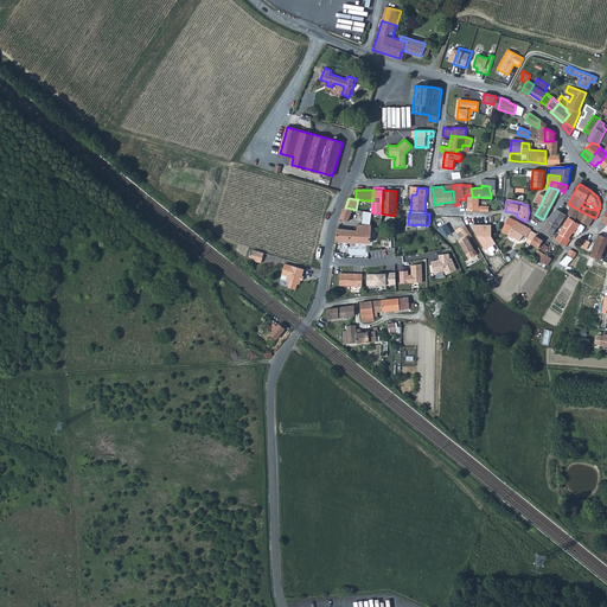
[(583,212),(570,205),(569,215),(579,221),(588,227),(593,217),(583,212)]
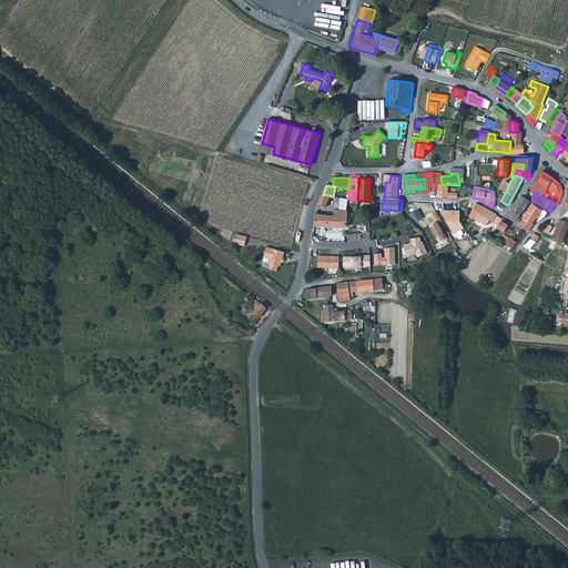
[(321,200),(318,205),(326,206),(331,196),(331,195),(323,194),(321,200)]
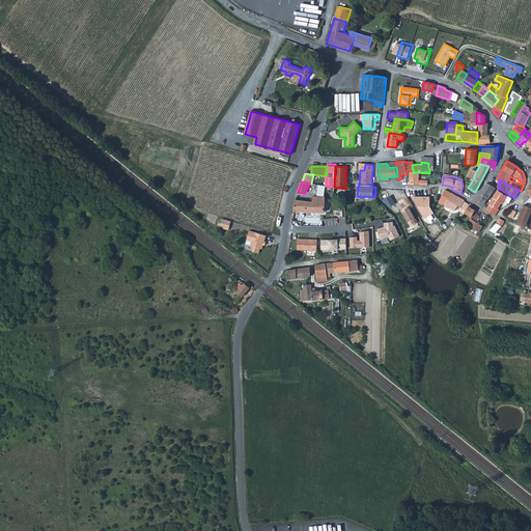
[(483,185),(479,192),(483,195),(487,198),(490,196),(494,189),(495,188),(492,186),(488,184),(486,184),(485,184),(483,185)]
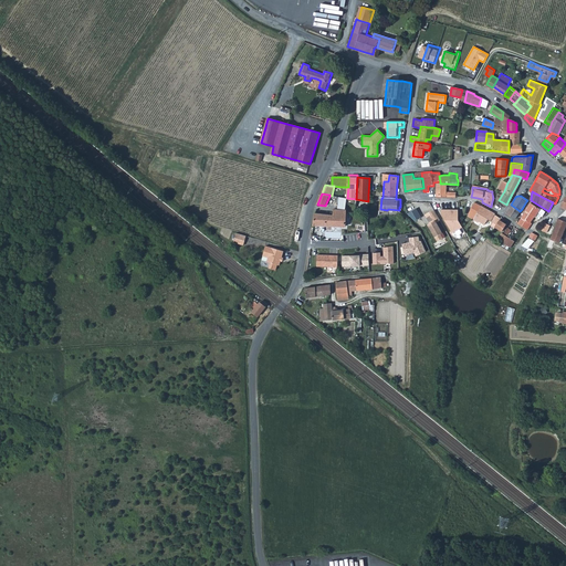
[(473,213),(478,205),(474,202),(468,213),(474,217),(475,215),(473,213)]
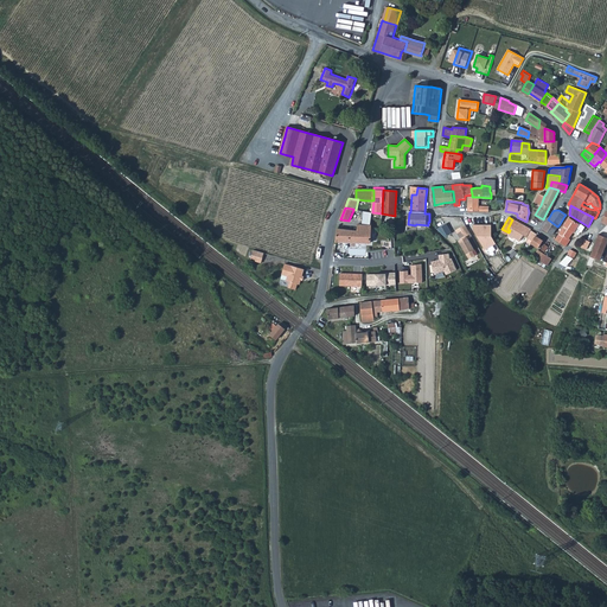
[(574,222),(568,217),(563,225),(561,229),(560,228),(558,230),(560,231),(558,232),(558,234),(555,240),(560,242),(566,246),(569,240),(568,238),(572,232),(576,235),(577,235),(580,231),(581,232),(585,227),(579,223),(574,222)]
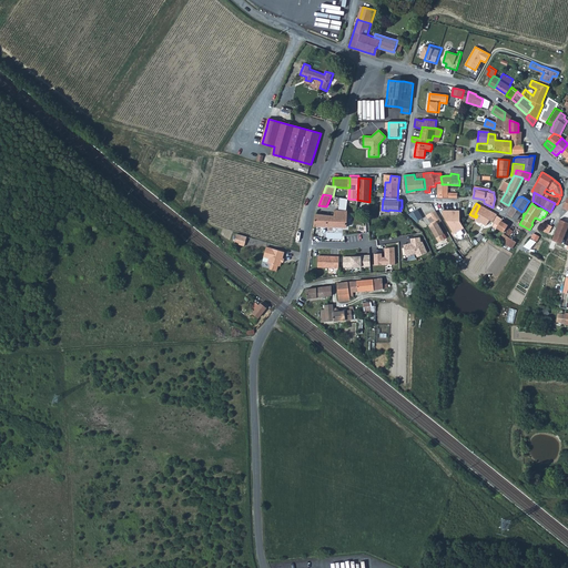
[(517,209),(513,205),(507,214),(513,217),(516,220),(518,217),(521,212),(517,209)]
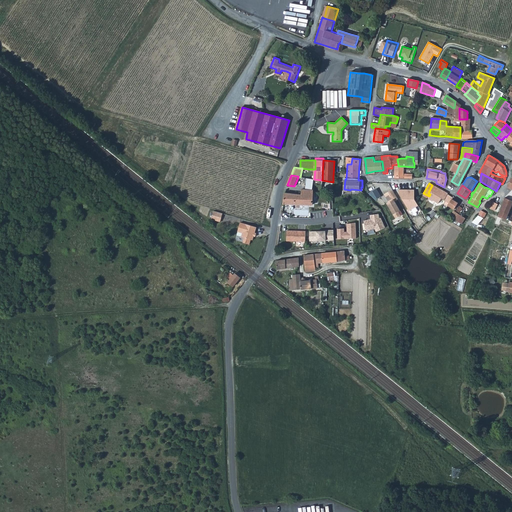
[(443,190),(435,186),(431,192),(439,196),(443,190)]
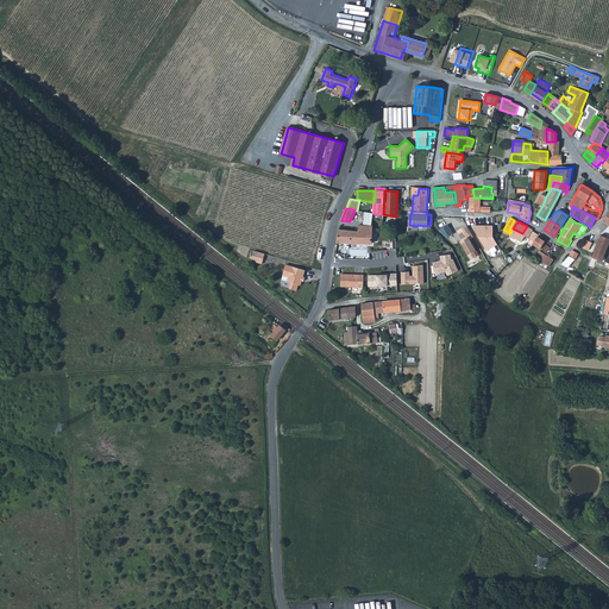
[(340,228),(338,242),(343,242),(358,243),(371,243),(372,236),(372,226),(359,225),(359,232),(340,228)]
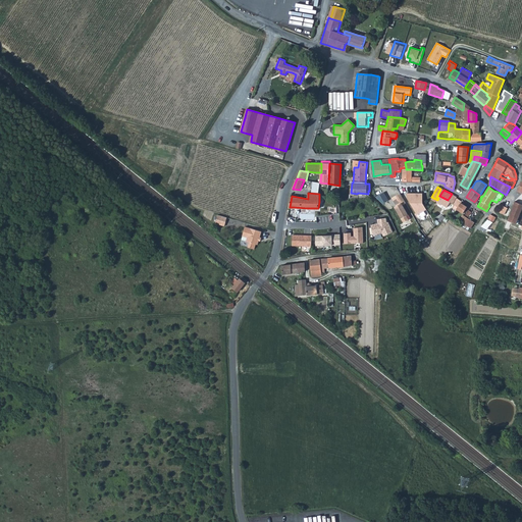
[(423,193),(407,193),(407,197),(417,215),(426,209),(423,203),(423,193)]
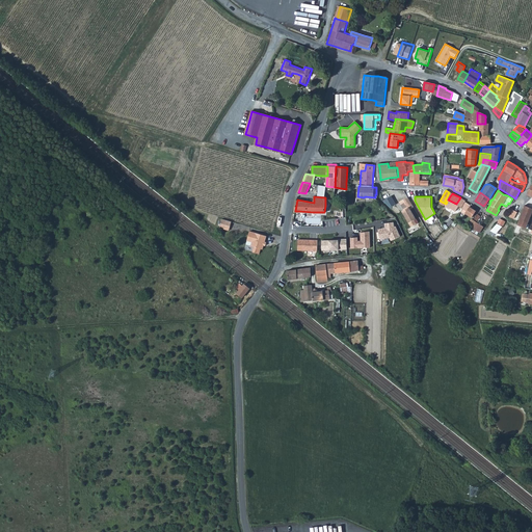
[(407,197),(399,202),(403,210),(401,211),(410,227),(416,223),(414,220),(417,219),(410,209),(414,208),(407,197)]
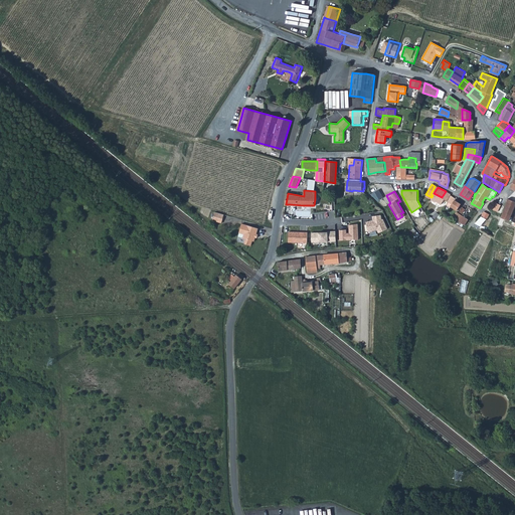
[(432,197),(431,199),(435,202),(435,201),(440,204),(443,199),(446,201),(450,195),(450,194),(446,191),(442,197),(434,193),(433,195),(432,197)]
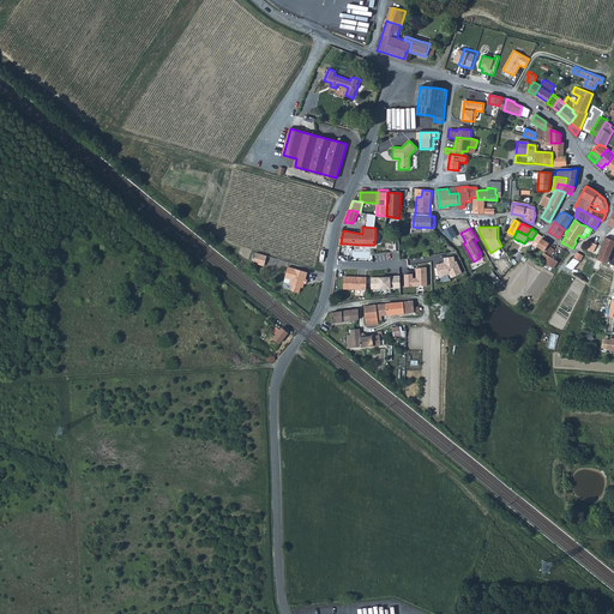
[(536,233),(531,240),(533,240),(537,244),(535,246),(545,251),(549,242),(541,239),(542,236),(536,233)]
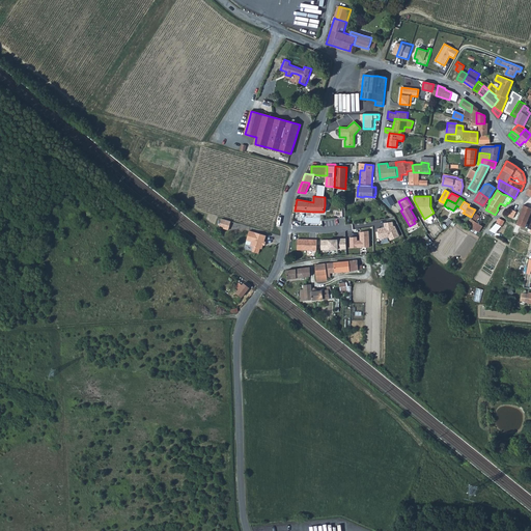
[(530,207),(523,205),(520,214),(521,214),(518,221),(516,225),(520,226),(522,226),(525,228),(528,220),(530,211),(530,207)]
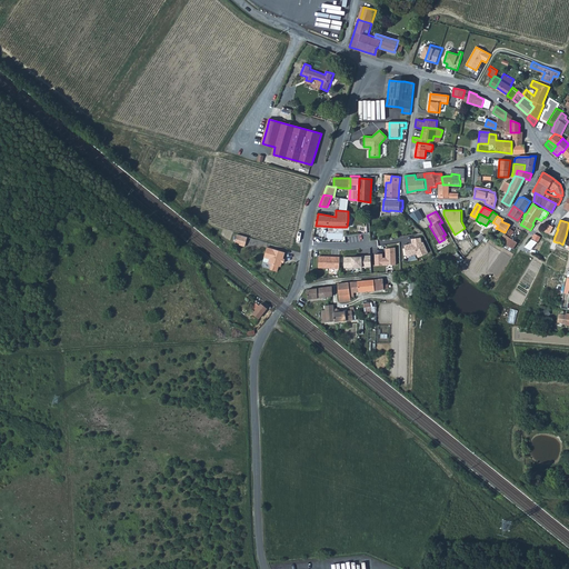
[(238,232),(235,241),(245,245),(248,236),(238,232)]
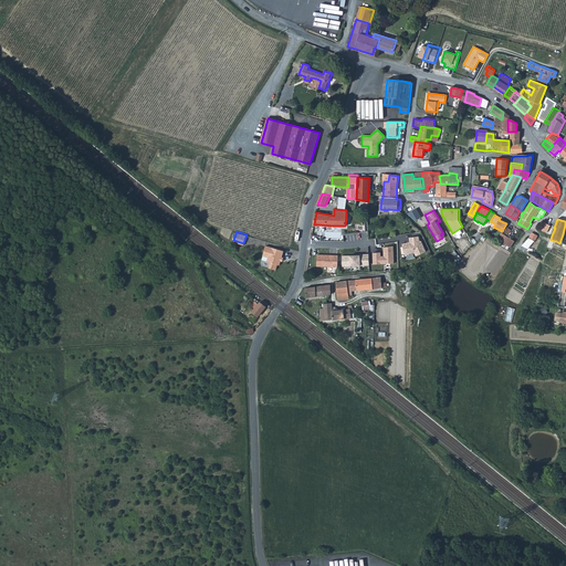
[(506,236),(503,242),(511,247),(514,242),(515,240),(506,236)]
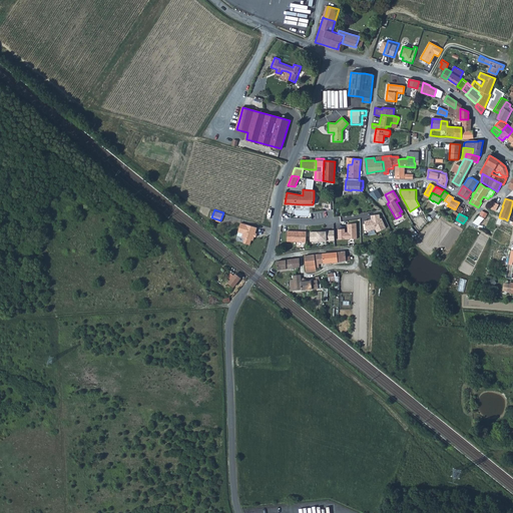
[(380,214),(371,215),(371,219),(365,220),(366,230),(376,229),(377,232),(387,227),(382,218),(381,218),(380,214)]
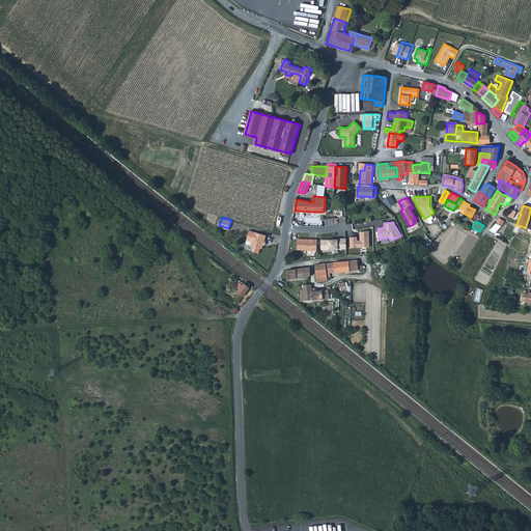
[(262,248),(263,244),(264,241),(267,234),(250,229),(247,239),(252,241),(251,244),(254,245),(252,250),(259,252),(260,247),(262,248)]
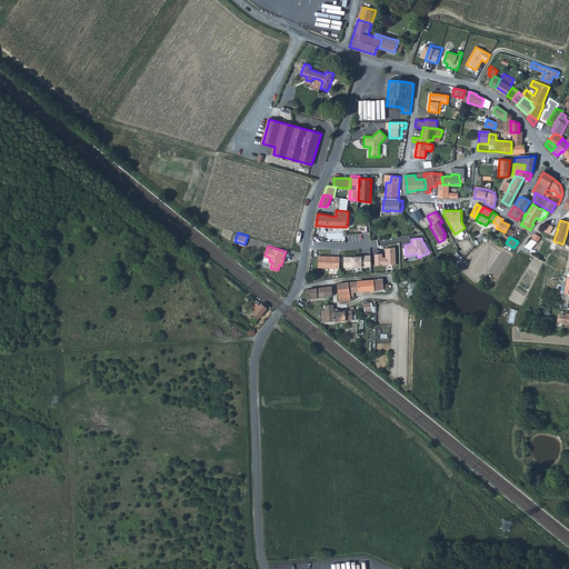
[(382,253),(375,255),(376,266),(396,266),(396,248),(386,249),(386,257),(382,258),(382,253)]
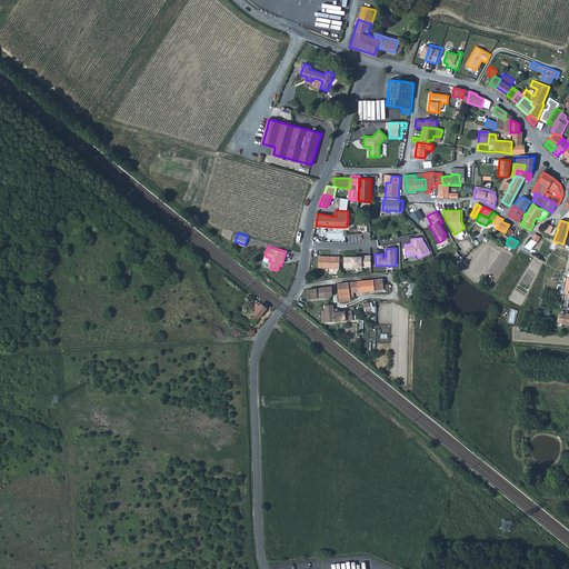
[(362,257),(345,257),(345,268),(371,267),(371,255),(362,256),(362,257)]
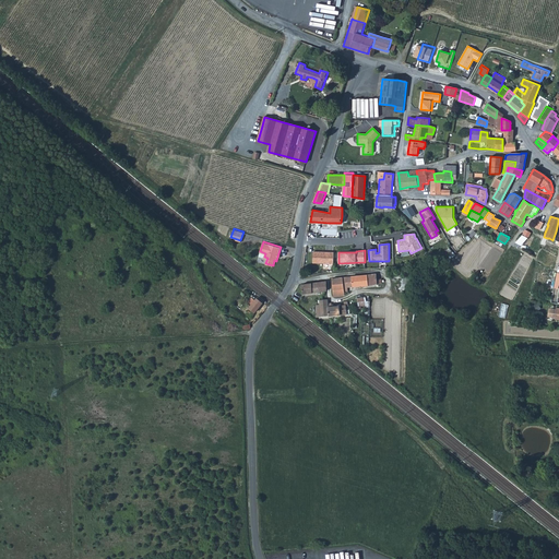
[(333,251),(313,251),(313,262),(333,263),(333,251)]
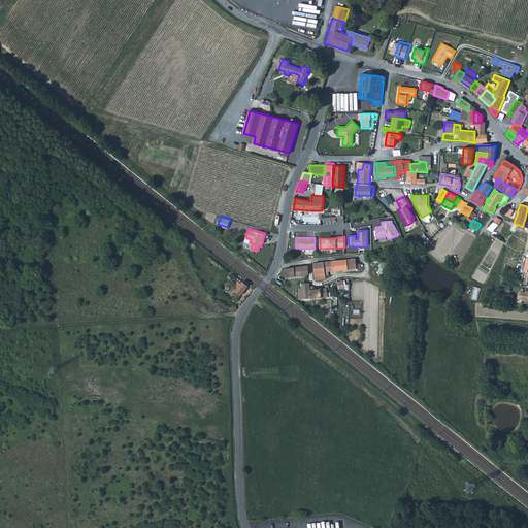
[(315,262),(316,278),(326,278),(326,275),(329,275),(328,270),(342,269),(342,268),(348,267),(348,269),(357,268),(356,258),(341,260),(315,262)]
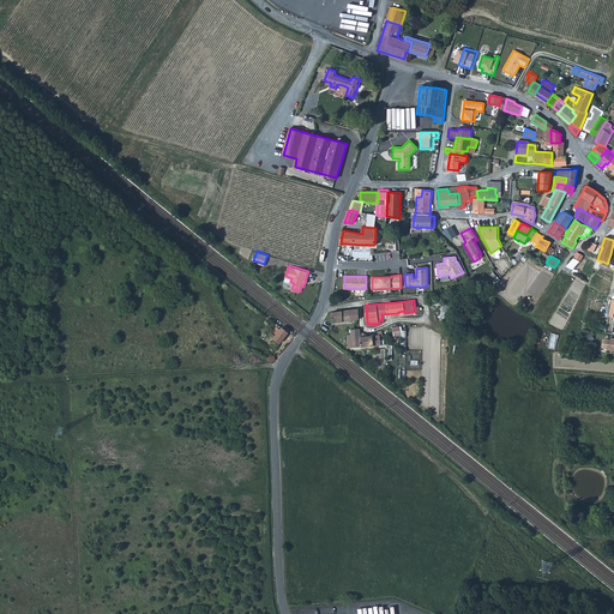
[(350,309),(332,312),(333,321),(353,319),(360,319),(359,308),(350,309)]
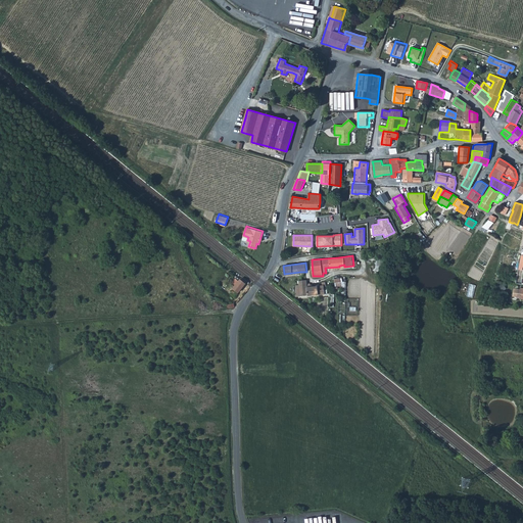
[(241,279),(240,280),(234,288),(239,292),(244,285),(246,283),(241,279)]
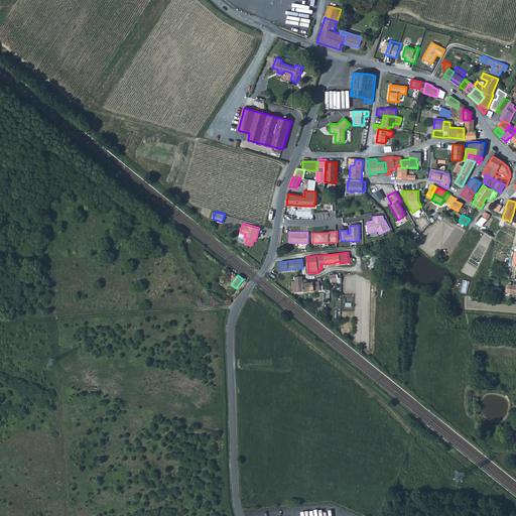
[(298,291),(304,291),(303,279),(303,276),(295,276),(295,280),(292,281),(292,285),(296,285),(296,287),(292,287),(292,291),(293,291),(296,291),(298,291)]
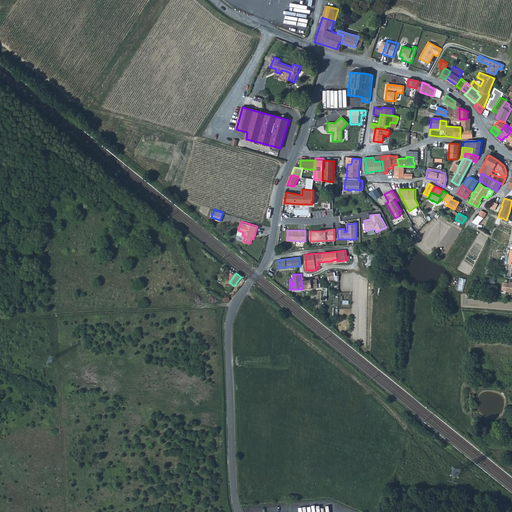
[(301,277),(302,289),(318,288),(318,279),(320,279),(319,276),(316,276),(316,279),(305,280),(305,277),(301,277)]
